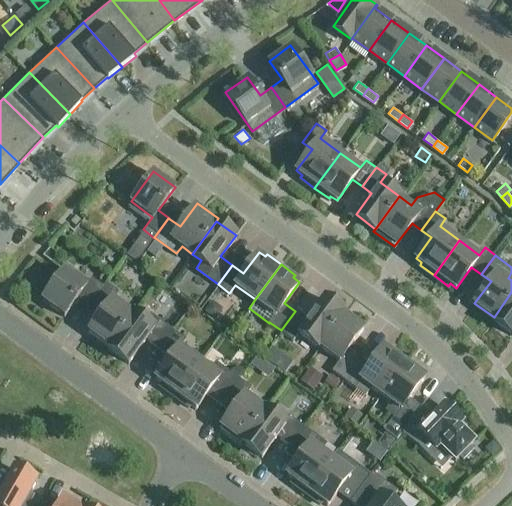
[(42,298),(64,314),(80,292),(91,300),(106,280),(94,272),(86,284),(65,268),(42,298)]
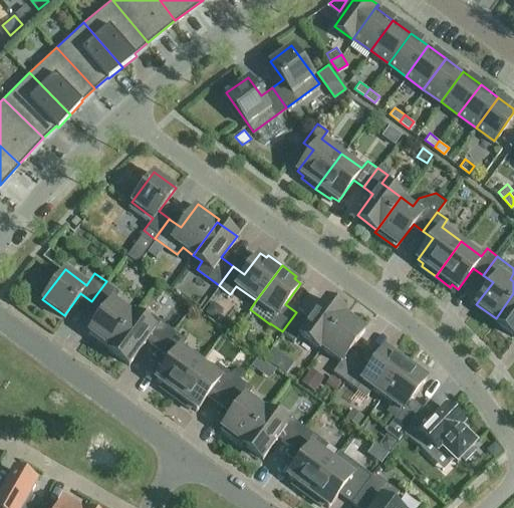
[(107,347),(108,347),(135,312),(134,312),(133,313),(113,299),(119,291),(106,281),(91,301),(104,310),(89,331),(108,346),(107,347)]
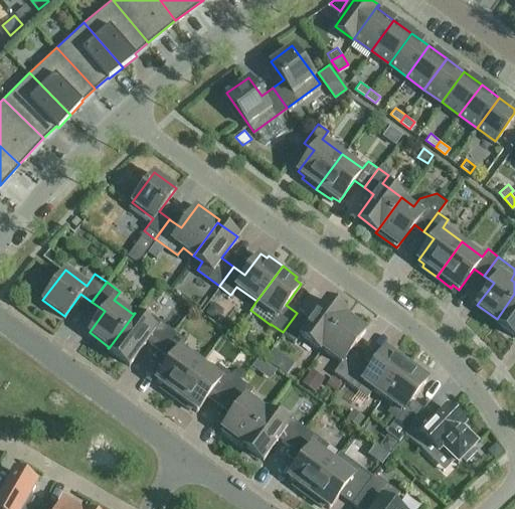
[(514,294),(497,319),(496,321),(514,334),(514,294)]
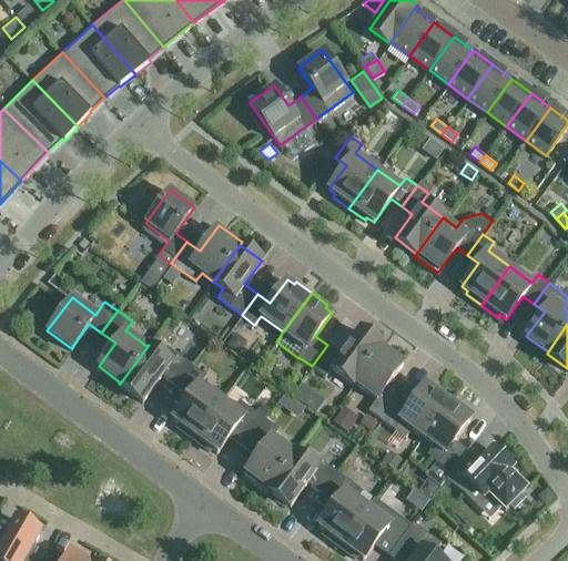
[(355,383),(382,346),(383,345),(359,328),(340,354),(327,345),(312,366),(324,376),(331,367),(354,385),(355,383)]
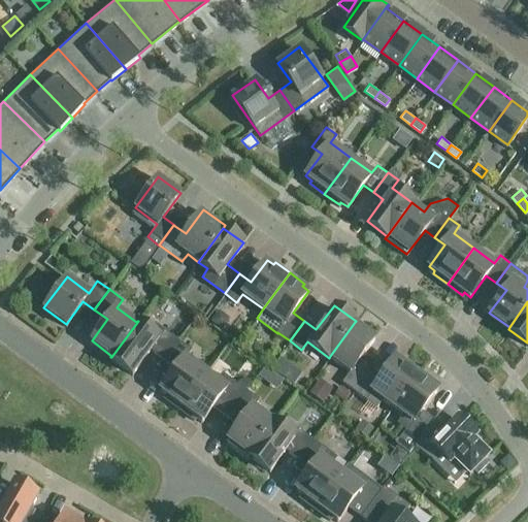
[(220,326),(228,317),(219,308),(210,319),(220,326)]
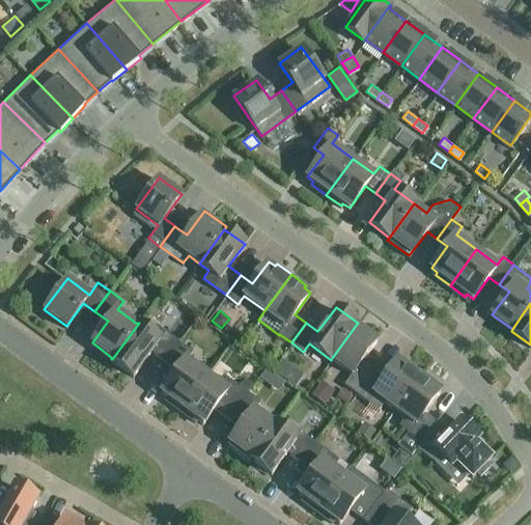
[(150,351),(164,360),(178,340),(155,323),(149,330),(139,323),(112,359),(133,375),(150,351)]
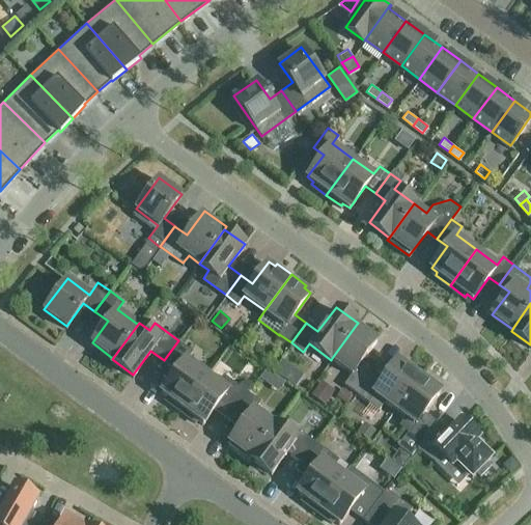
[(343,383),(356,392),(370,371),(359,363),(376,339),(357,324),(332,358),(352,372),(343,383)]
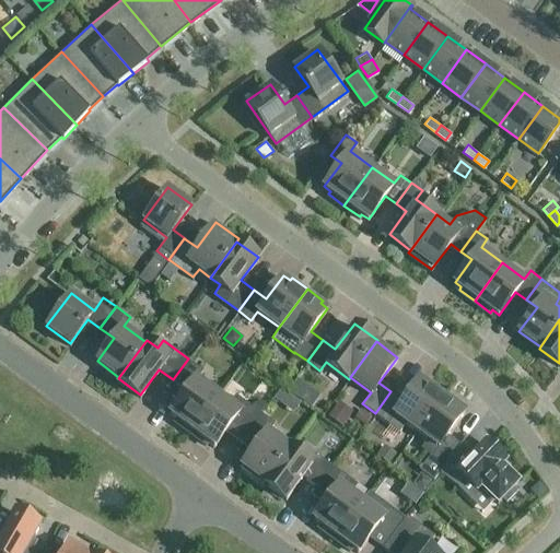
[(174,420),(190,432),(219,393),(197,377),(202,368),(188,359),(173,379),(187,389),(170,412),(176,418),(174,420)]
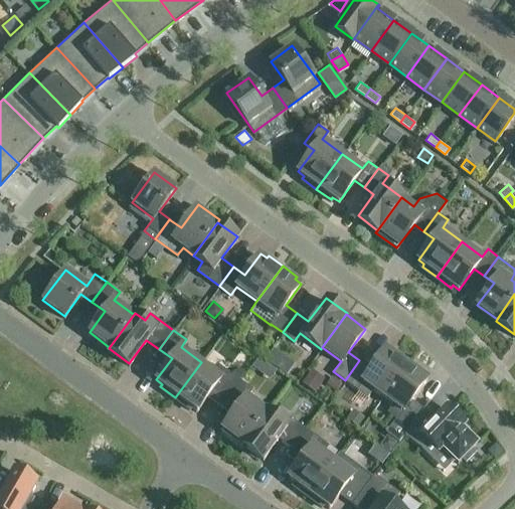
[(272,371),(278,362),(287,368),(295,356),(274,342),(264,357),(267,360),(264,365),(272,371)]
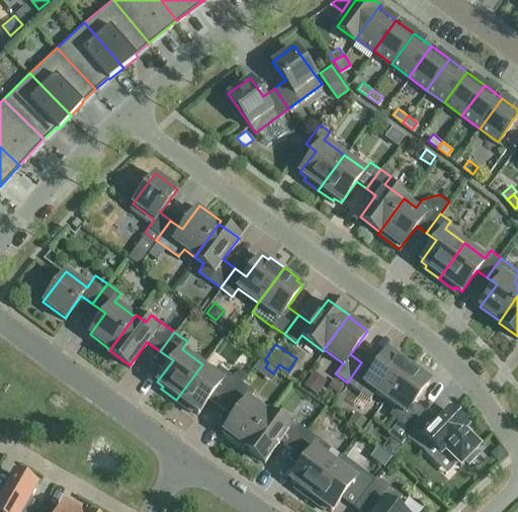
[(374,391),(384,398),(411,362),(397,352),(395,354),(389,350),(373,371),(361,362),(347,382),(369,399),(374,391)]
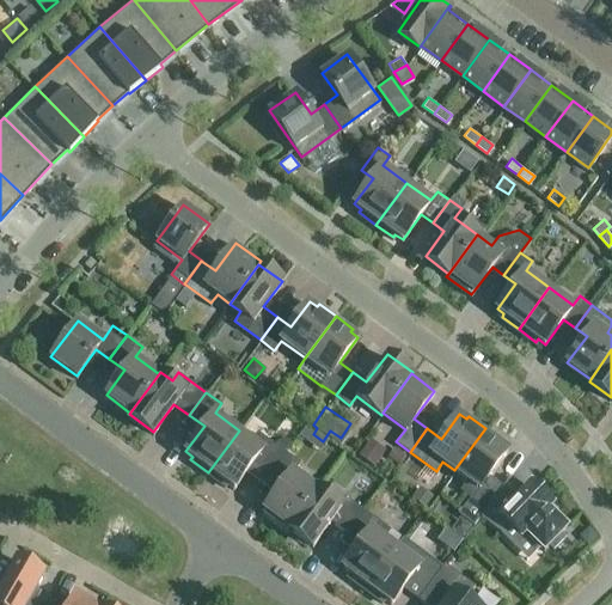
[(485,428),(454,470),(466,480),(459,488),(485,507),(503,484),(489,474),(508,448),(501,444),(502,441),(485,428)]
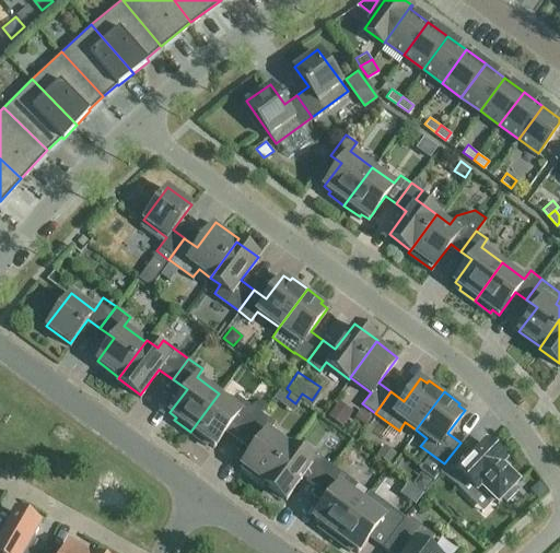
[(231,422),(245,432),(260,411),(235,392),(229,401),(219,393),(190,432),(206,443),(207,440),(214,445),(231,422)]
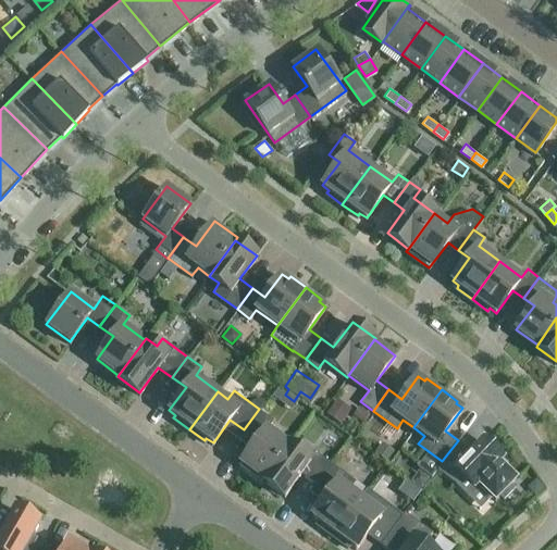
[(325,412),(338,422),(348,409),(335,400),(325,412)]
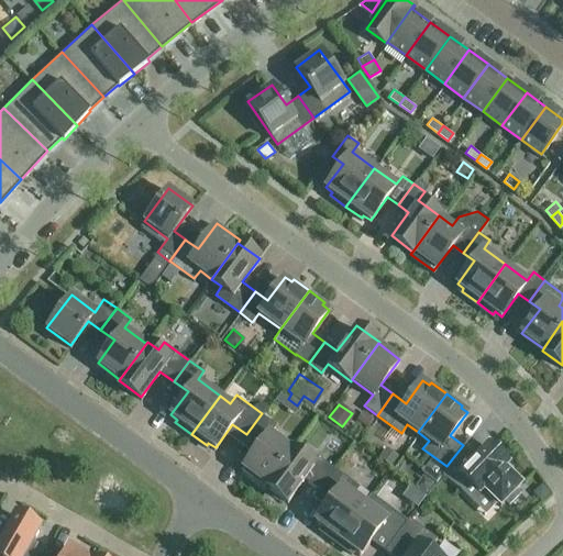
[(356,419),(366,425),(372,419),(362,411),(356,419)]
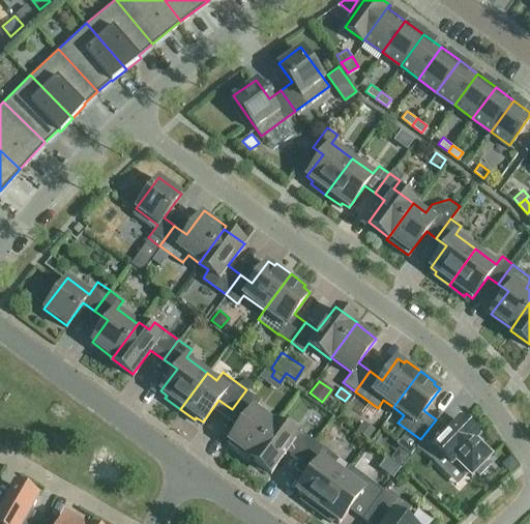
[(227,443),(247,459),(274,423),(254,407),(260,400),(246,389),(232,409),(244,419),(227,443)]
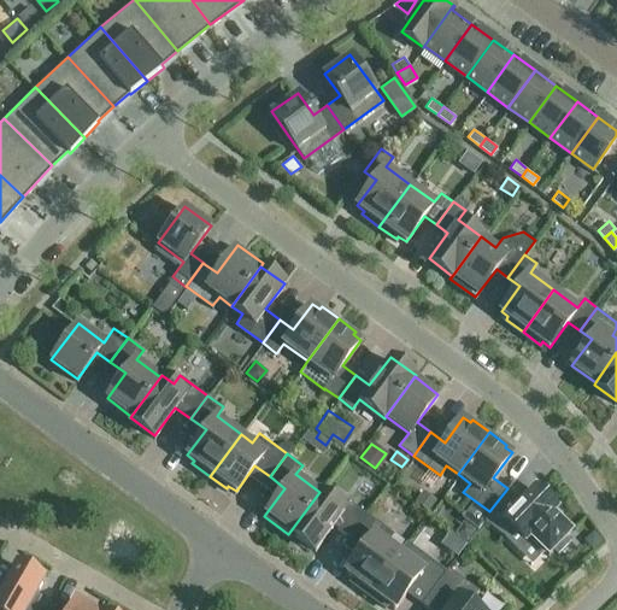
[(523,500),(507,488),(489,511),(483,520),(505,535),(513,527),(526,539),(530,534),(548,552),(554,547),(558,551),(569,540),(565,535),(570,531),(552,512),(556,508),(535,487),(523,500)]
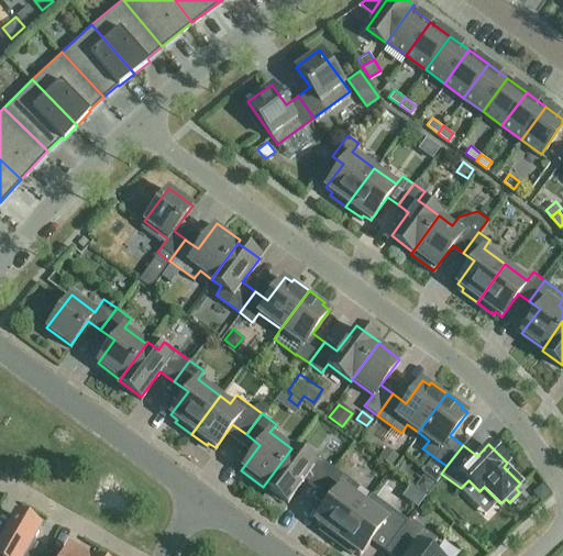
[(385,446),(378,455),(390,464),(397,456),(385,446)]
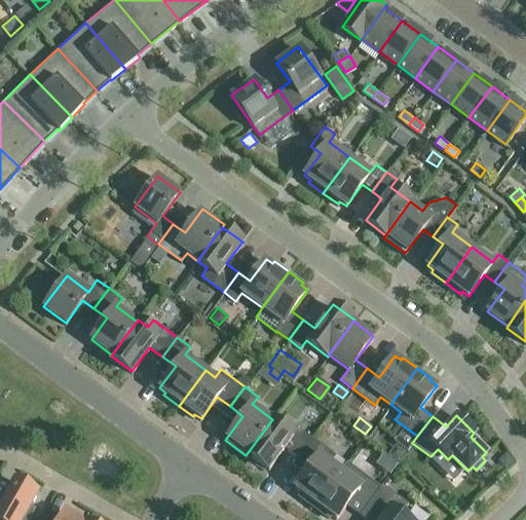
[(285,446),(297,456),(312,436),(299,426),(293,435),(272,419),(246,455),(247,456),(249,453),(268,468),(285,446)]
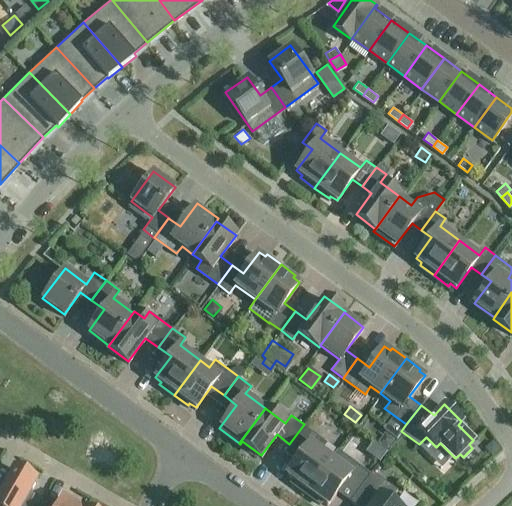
[(291,481),(305,491),(331,456),(321,449),(327,441),(304,424),(289,444),(302,453),(287,474),(293,478),(291,481)]
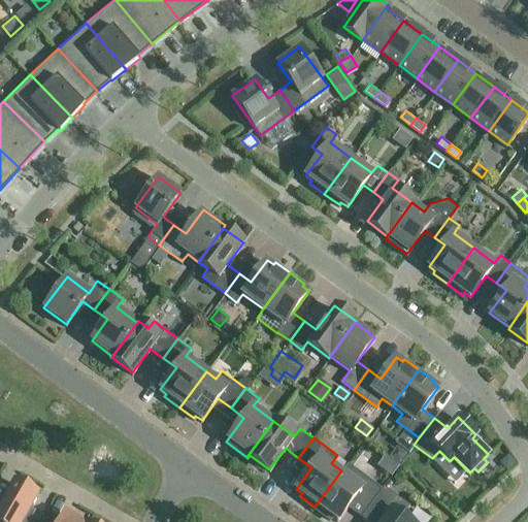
[(341,470),(315,507),(329,518),(331,515),(337,520),(353,498),(366,508),(382,488),(367,478),(362,486),(341,470)]
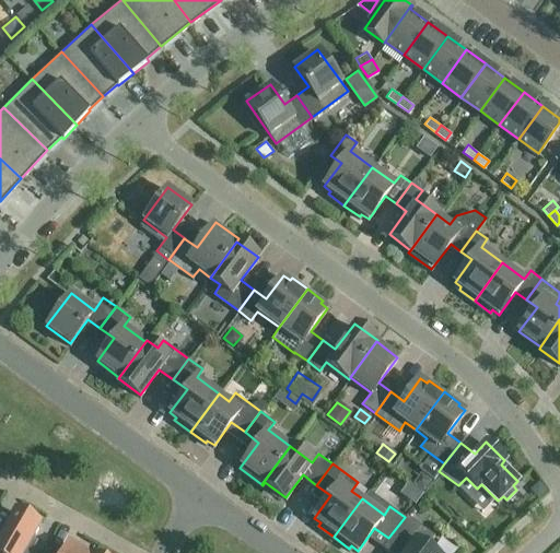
[(41,522),(15,508),(0,536),(0,552),(22,552),(24,551),(26,552),(27,552),(36,539),(32,537),(41,522)]
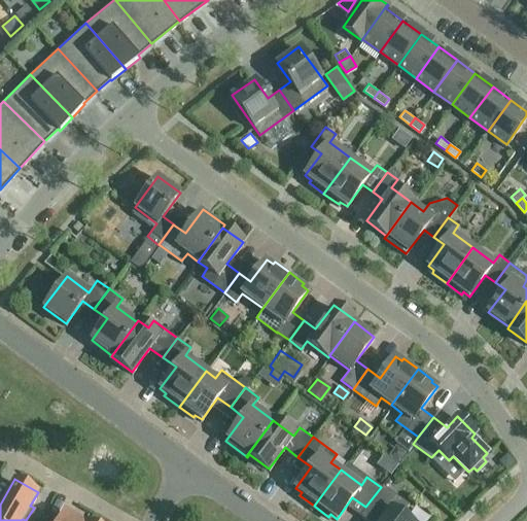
[(383,484),(365,507),(360,515),(369,520),(411,520),(401,514),(409,504),(383,484)]
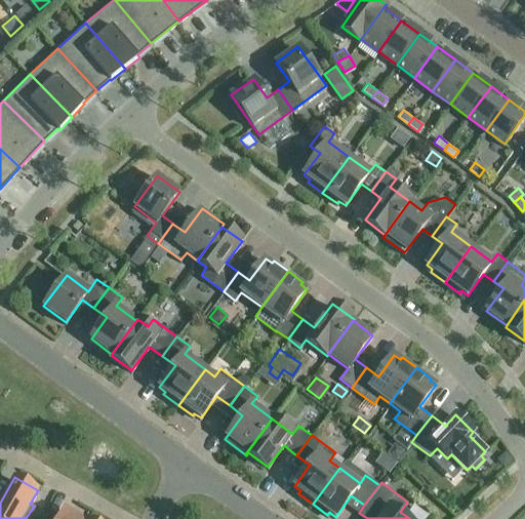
[(82,518),(65,509),(58,518),(82,518)]
